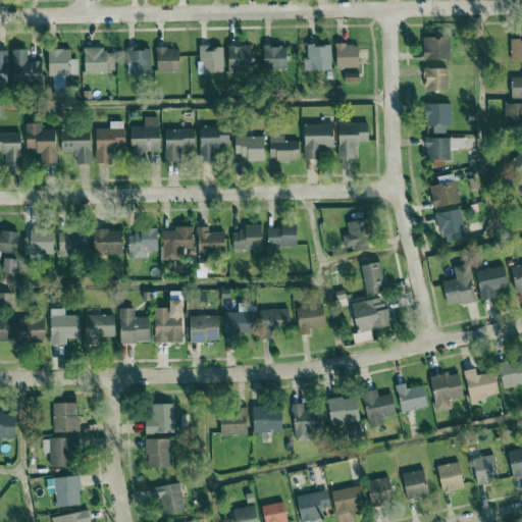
[(425,59),(452,59),(451,38),(424,38),(425,59)]
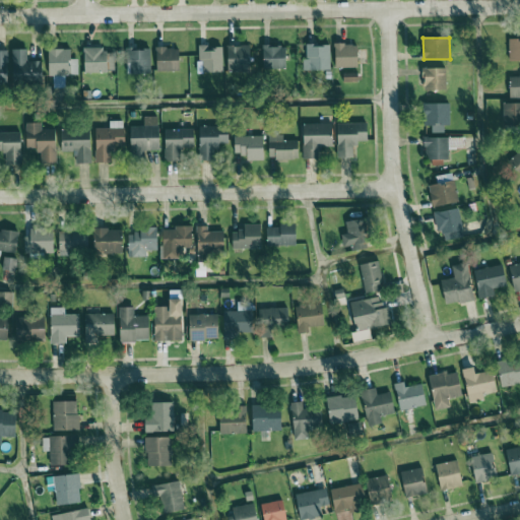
[(519,39),(510,40),(510,61),(519,61),(519,39)]
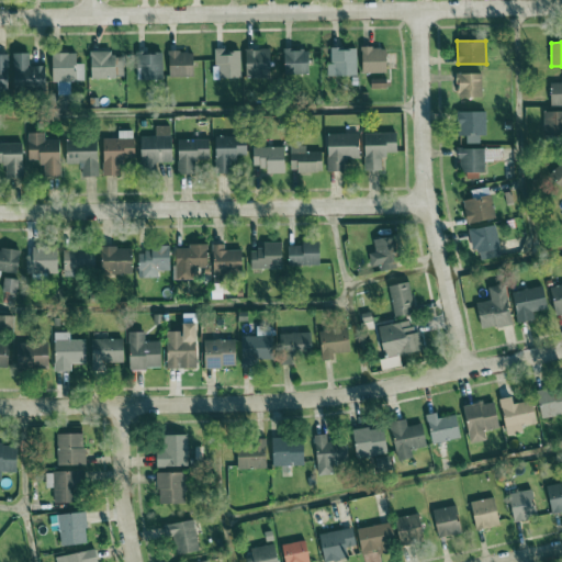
[(388,74),(388,47),(362,48),(363,74),(388,74)]
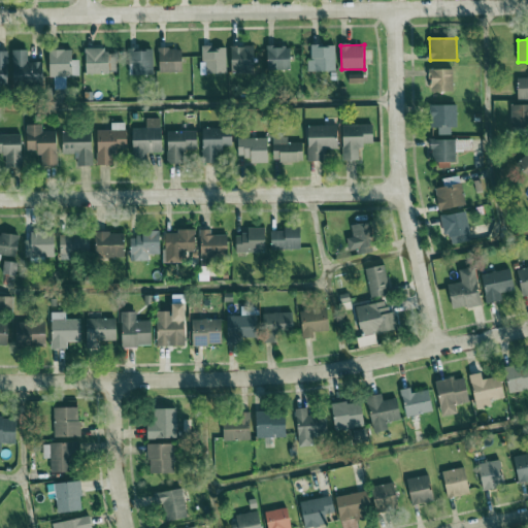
[(255,45),(230,46),(231,72),(255,71),(255,45)]
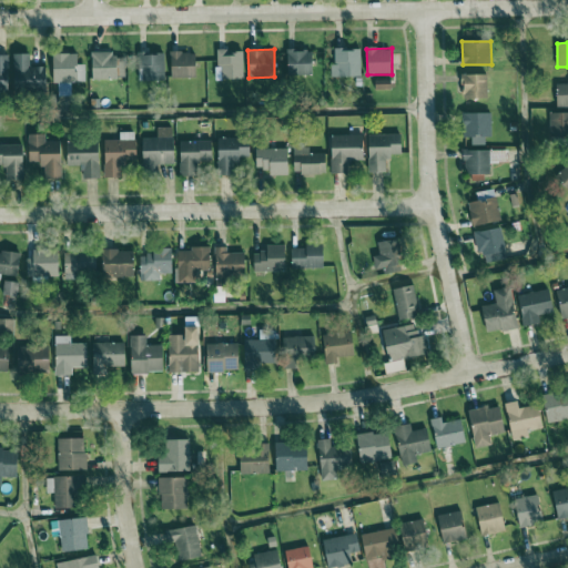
[(287,74),(314,74),(313,49),(287,50),(287,74)]
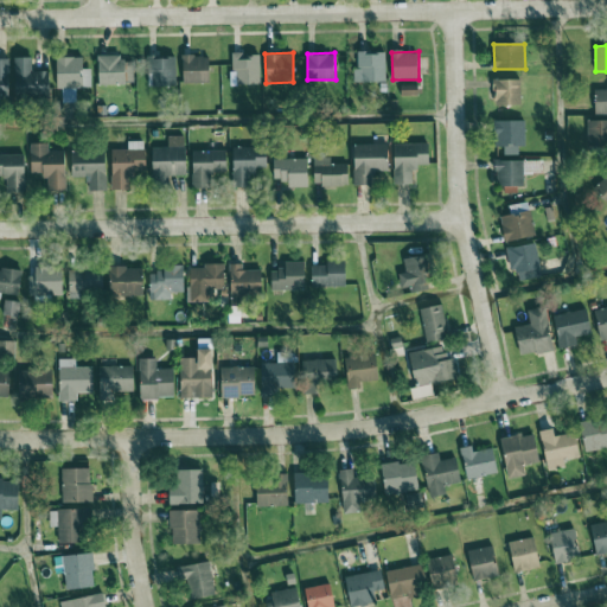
[(237,85),(261,84),(261,53),(232,55),(232,72),(237,72),(237,85)]
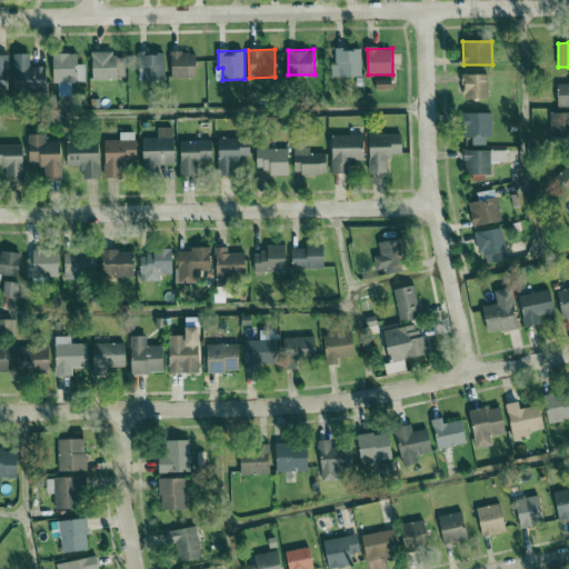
[(335,78),(363,77),(362,50),(333,51),(335,78)]
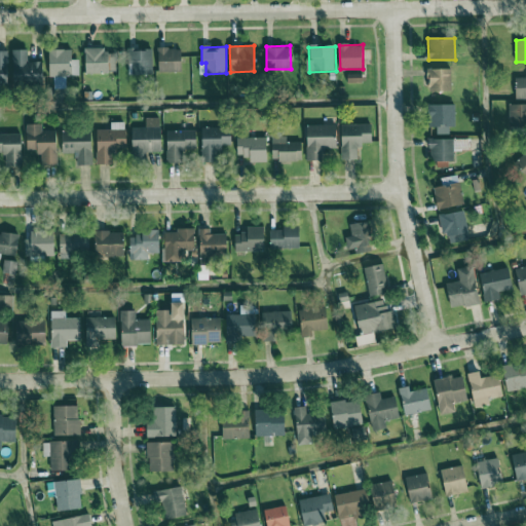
[(158,48),(159,72),(182,72),(182,47),(158,48)]
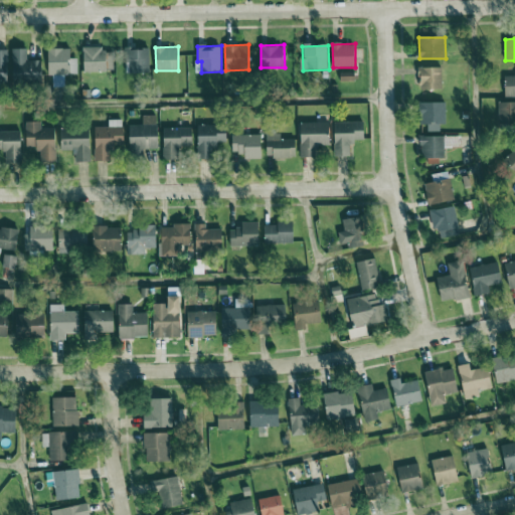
[(114,71),(114,52),(105,52),(105,47),(84,47),(84,72),(114,71)]
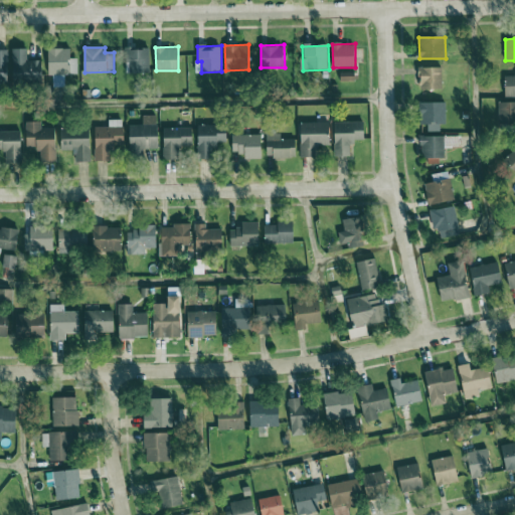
[(27,48),(12,49),(13,82),(43,81),(42,60),(27,60),(27,48)]
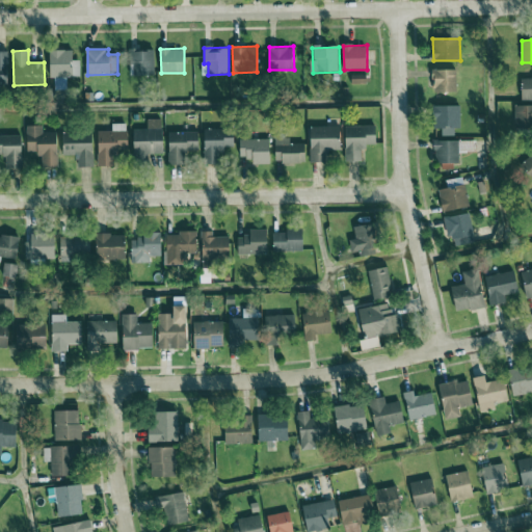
[(130,76),(156,75),(155,50),(130,51),(130,76)]
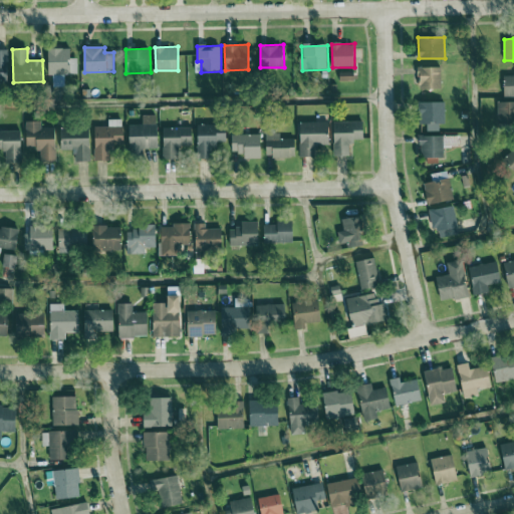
[(9,50),(0,49),(0,83),(8,84),(9,50)]
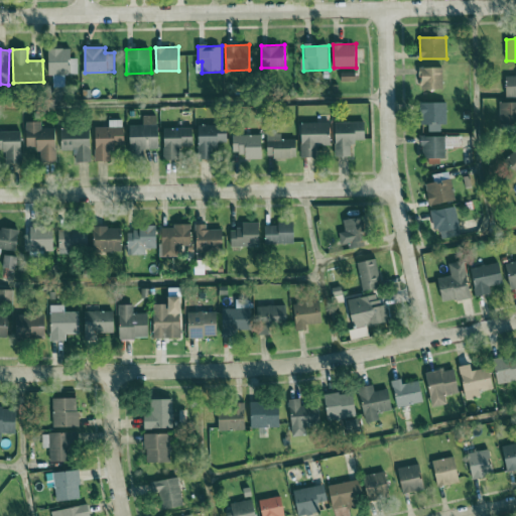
[(79,75),(78,58),(72,58),(72,49),(49,49),(49,76),(79,75)]
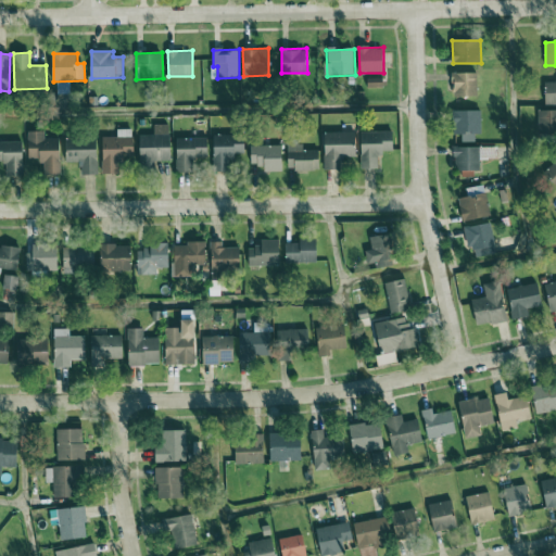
[(478,73),(453,73),(453,97),(478,97),(478,73)]
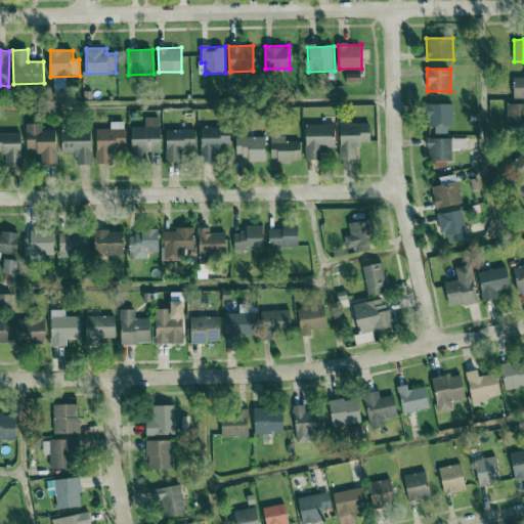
[(515,98),(523,97),(523,74),(523,77),(515,78),(515,98)]
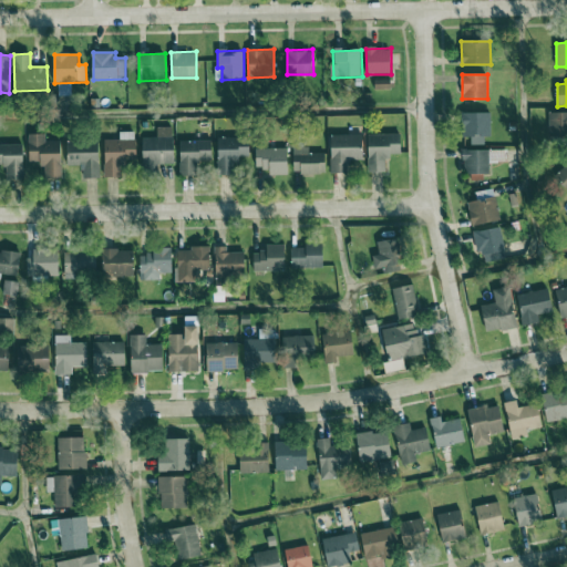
[(566,112),(549,113),(550,138),(566,137),(566,112)]
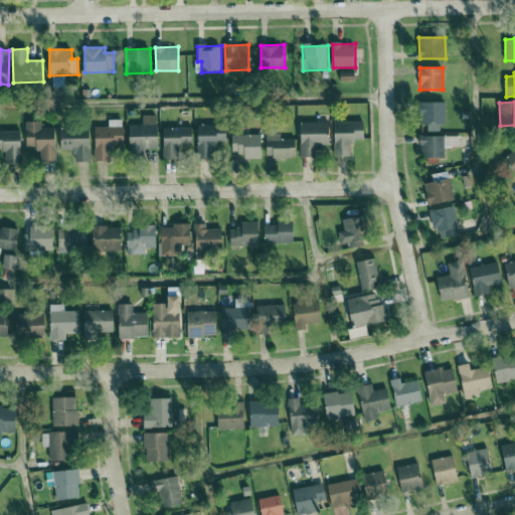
[(441,132),(441,125),(446,125),(446,103),(426,103),(425,132),(441,132)]
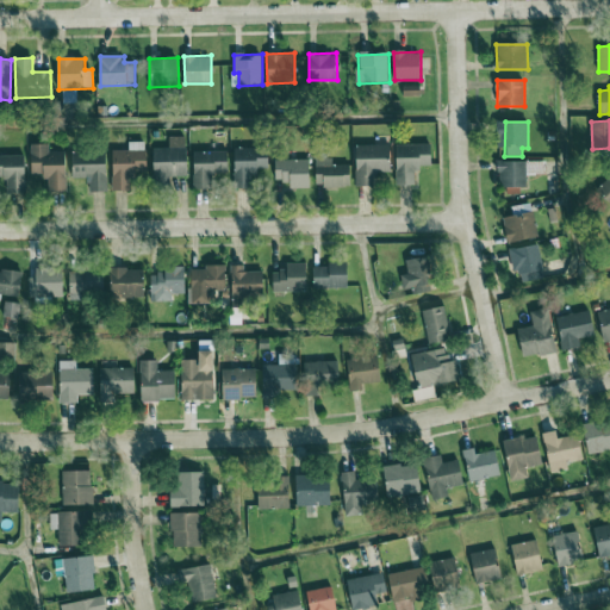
[(155,148),(155,182),(170,182),(170,178),(188,178),(188,136),(169,136),(169,148),(155,148)]
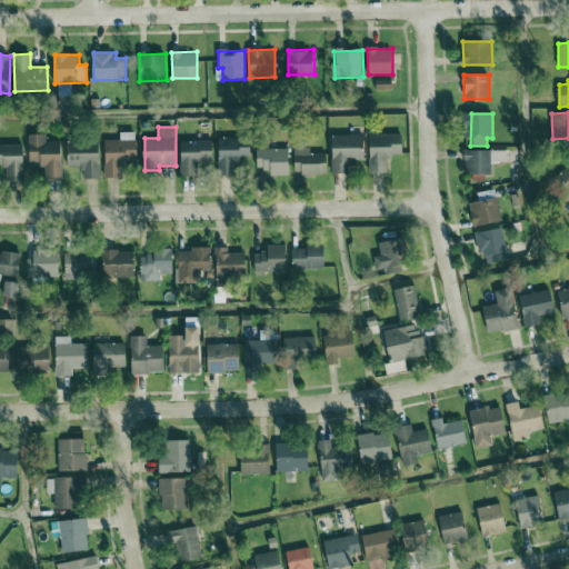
[(105,140),(106,178),(120,178),(120,167),(138,167),(137,132),(120,132),(120,140),(105,140)]
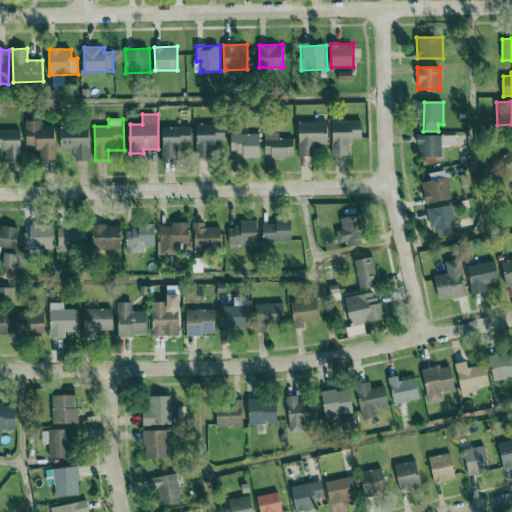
[(41,121),(26,121),(26,146),(39,146),(39,162),(57,161),(56,127),(41,127),(41,121)]
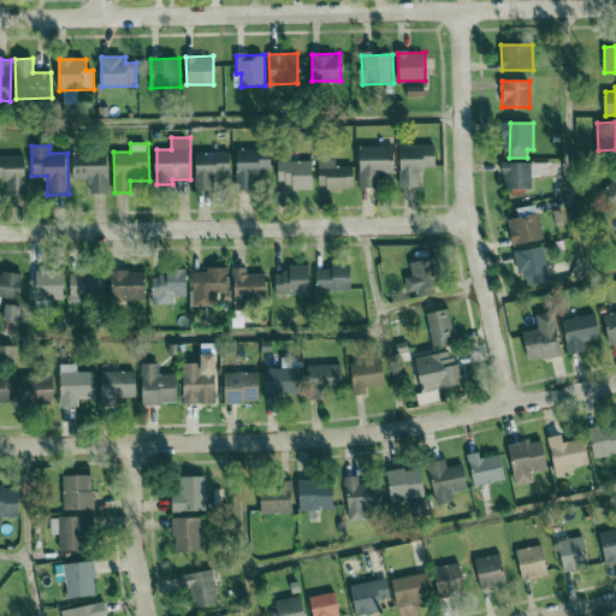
[(395,173),(395,146),(360,147),(360,189),(380,188),(380,175),(395,173)]
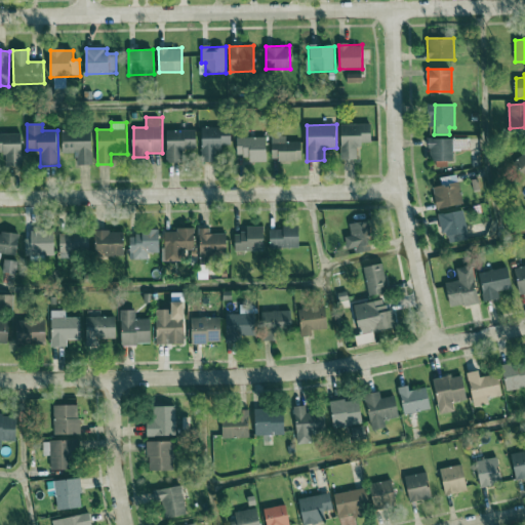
[(357,160),(356,145),(372,145),(372,124),(341,124),(341,160),(357,160)]
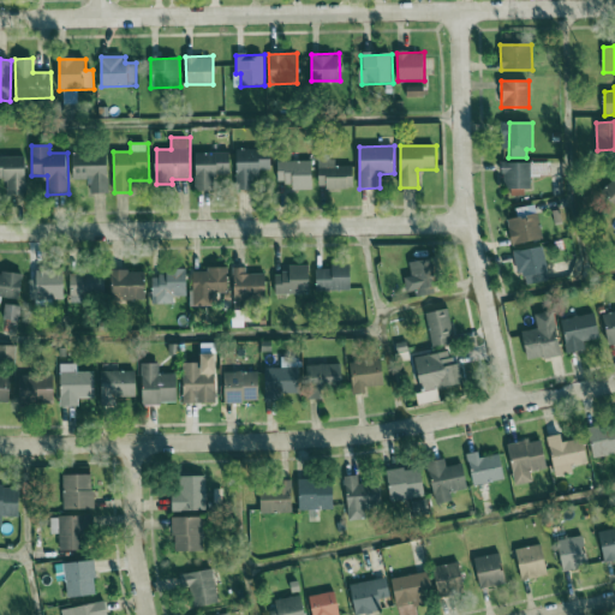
[(272,149),(237,150),(238,189),(260,189),(258,171),(273,171),(272,149)]
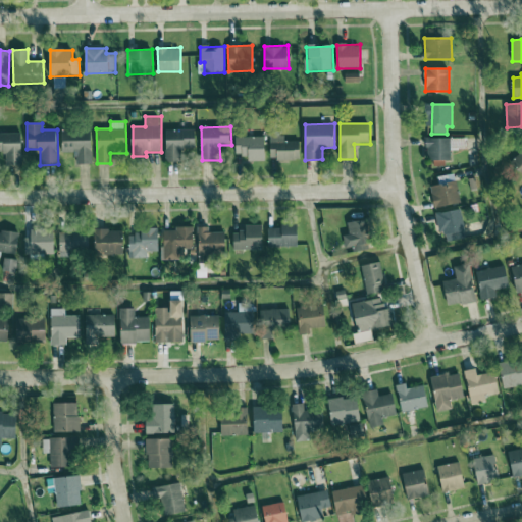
[(93,164),(92,129),(62,131),(63,153),(75,152),(76,164),(93,164)]
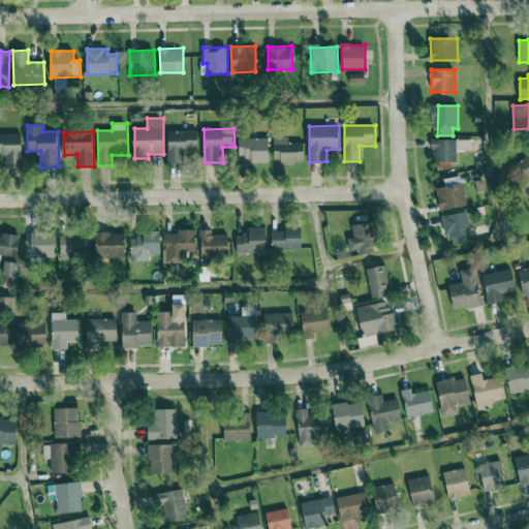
[(168,163),(183,163),(183,155),(199,155),(198,131),(168,131),(168,163)]
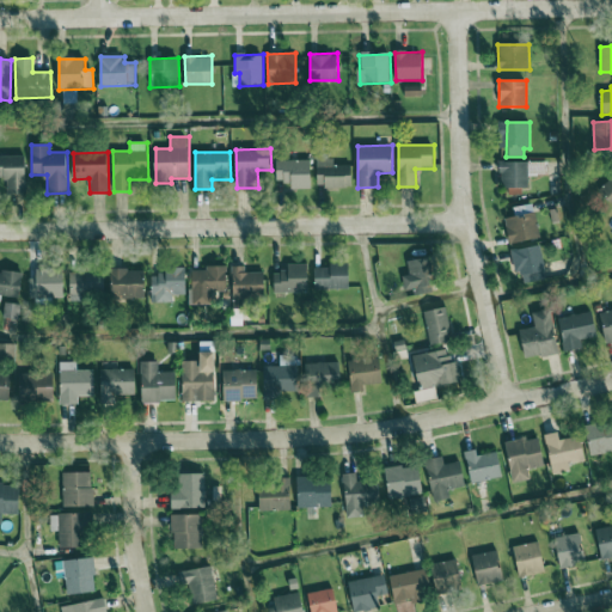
[(7,194),(26,194),(25,155),(0,155),(0,178),(7,178),(7,194)]
